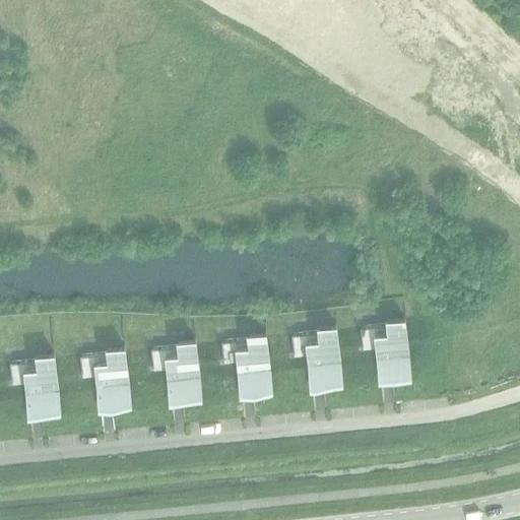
[(410,368),(404,317),(402,317),(403,324),(388,326),(362,329),(362,328),(361,328),(363,352),(377,351),(379,371),(381,371),(387,370),(387,379),(410,376),(409,368),(410,368)]
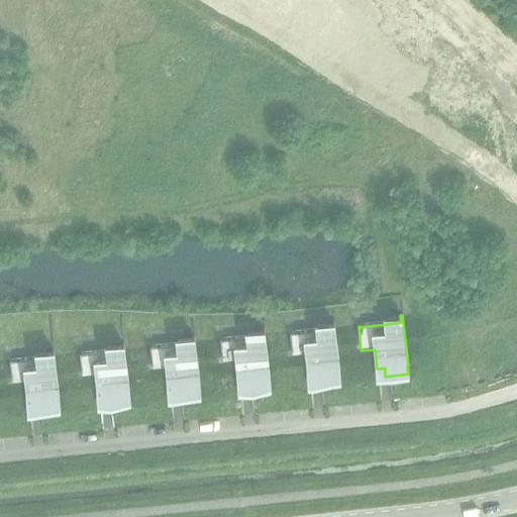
[(339,373),(336,346),(334,322),(332,322),(332,329),(317,331),(292,333),(290,333),(292,357),(306,355),(308,376),(310,376),(310,375),(316,375),(317,383),(340,381),(339,373)]
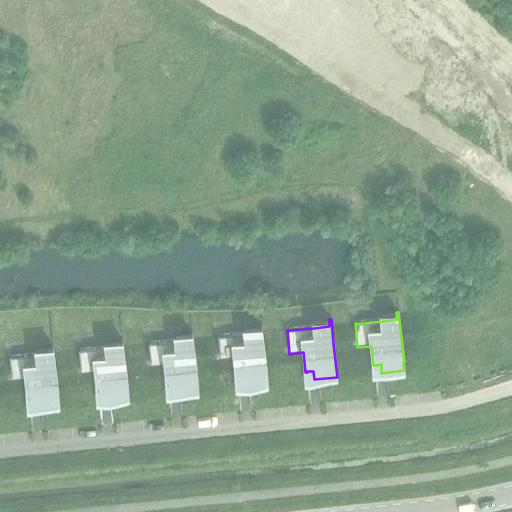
[(220,361),(234,359),(236,379),(238,379),(238,378),(244,378),(245,386),(268,384),(267,376),(265,358),(262,326),(260,326),(260,333),(245,335),(220,337),(218,337),(220,361)]
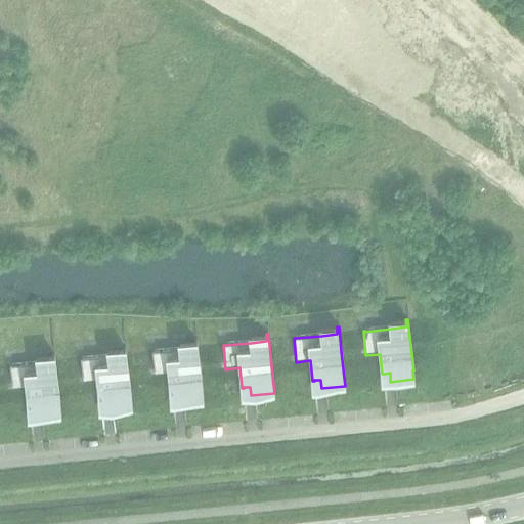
[(202,392),(200,365),(197,340),(194,341),(195,348),(180,350),(154,352),(151,352),(155,377),(169,375),(171,395),(173,395),(173,394),(179,394),(179,402),(203,400),(202,392)]
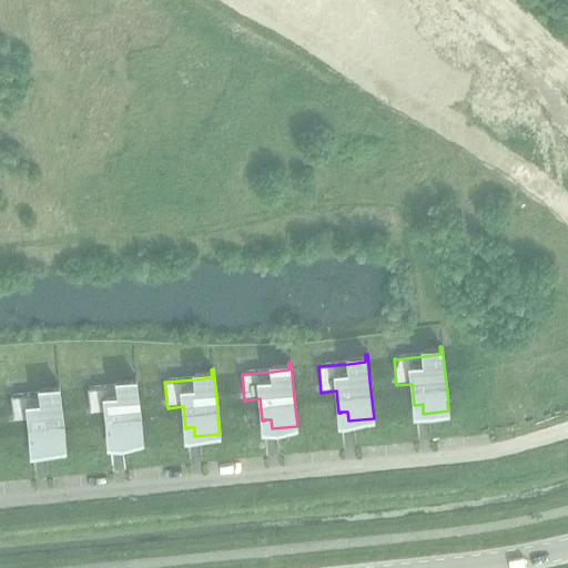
[(108,436),(110,435),(117,434),(118,444),(143,442),(142,433),(139,404),(137,376),(134,377),(134,385),(118,386),(90,389),(88,389),(90,415),(105,414),(108,436)]
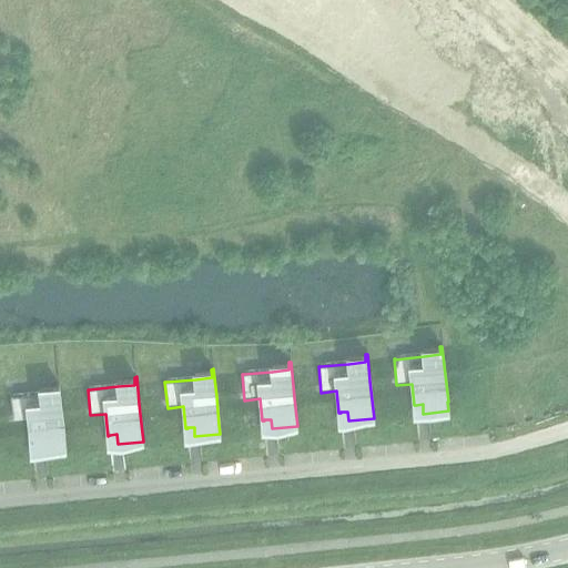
[(64,439),(59,384),(57,385),(58,393),(41,394),(12,397),(10,397),(13,423),(29,422),(31,443),(32,443),(39,442),(40,452),(66,449),(64,439)]
